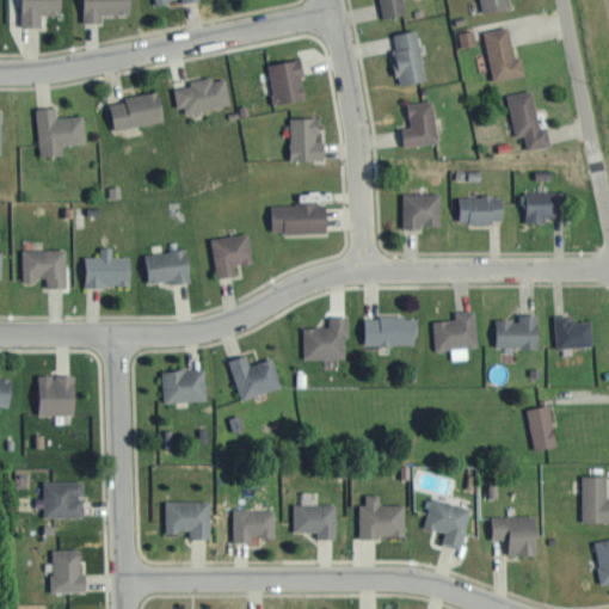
[(61,16),(60,0),(20,0),(22,29),(42,28),(41,16),(61,16)]
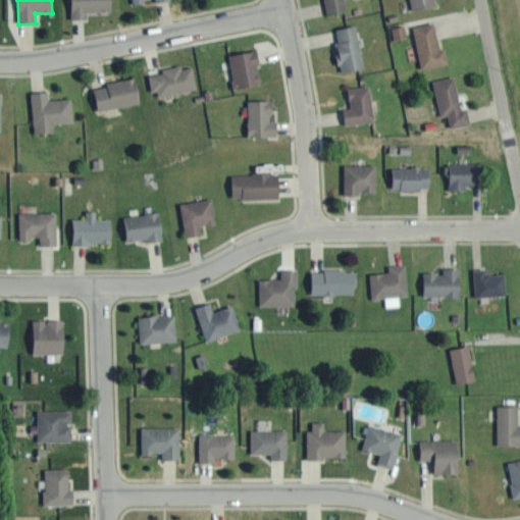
[(70,0),(71,20),(88,20),(88,13),(111,12),(110,0),(70,0)]
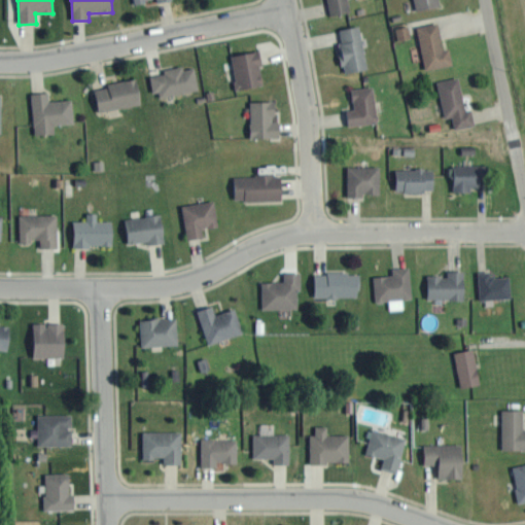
[(349,13),(347,0),(326,0),(329,16),(349,13)]
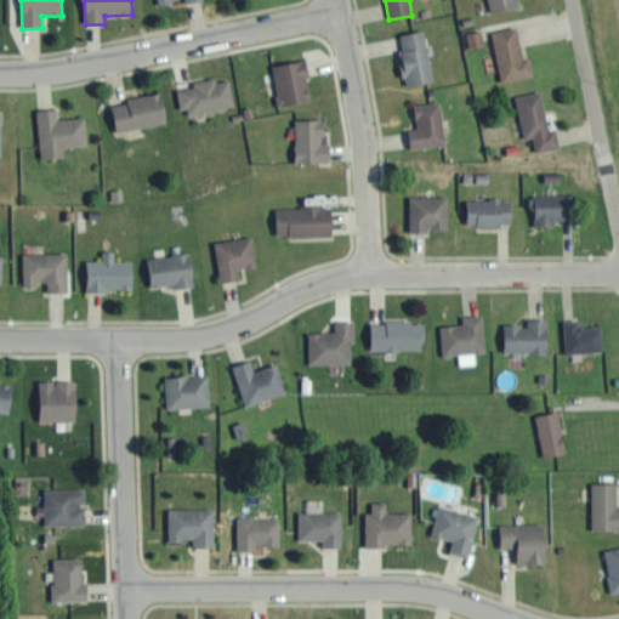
[(518,9),(517,0),(487,0),(490,15),(518,9)]
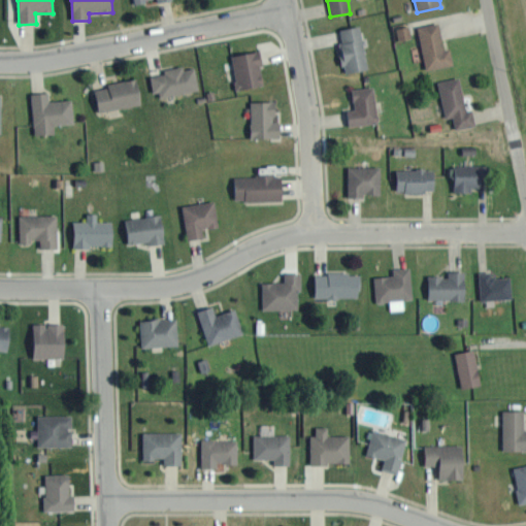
[(427,72),(454,66),(451,50),(445,51),(438,23),(417,28),(427,72)]
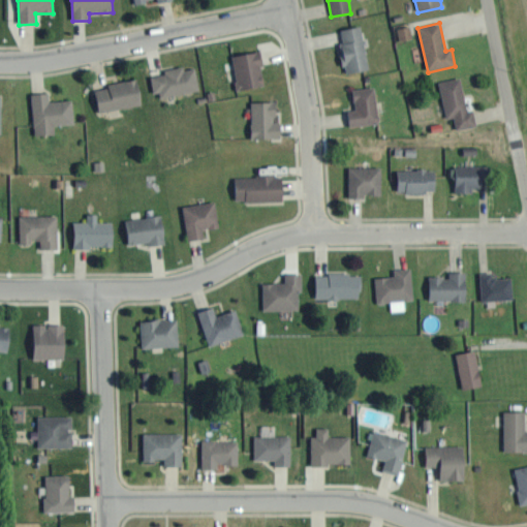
[(368,71),(363,27),(340,30),(344,73),(368,71)]
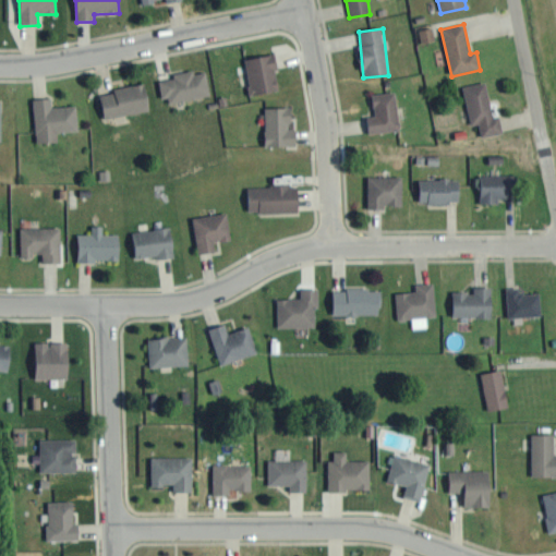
[(422,44),(435,40),(433,28),(419,32),(422,44)]
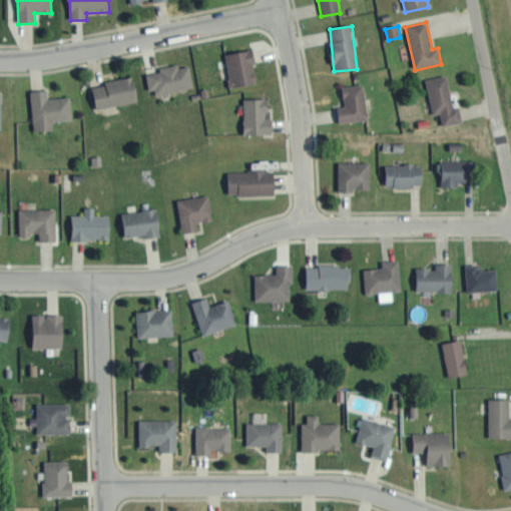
[(258,84),(251,50),(224,55),(230,89),(258,84)]
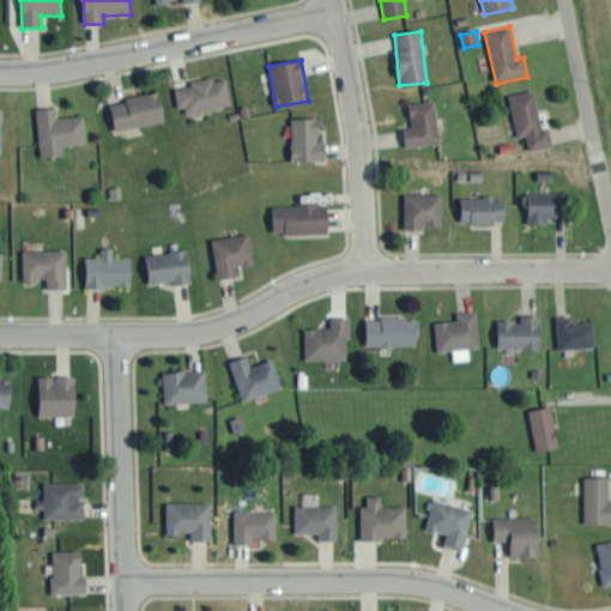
[(228,80),(215,83),(213,79),(189,82),(191,89),(175,90),(177,114),(231,108),(228,80)]
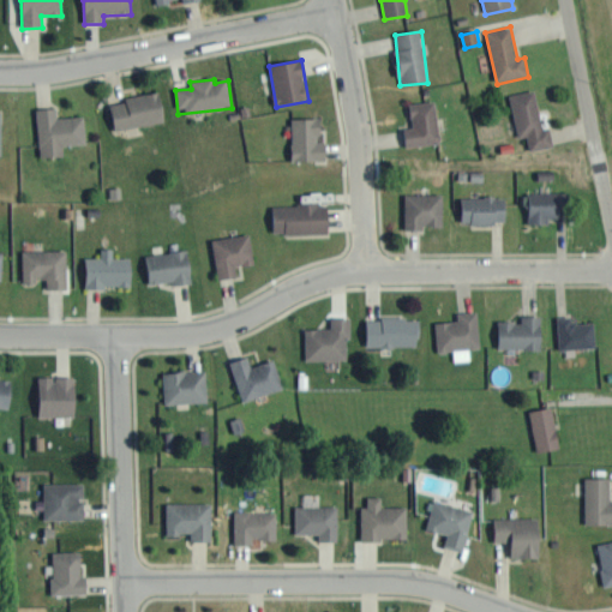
[(510,96),(520,139),(528,138),(531,153),(555,148),(547,113),(540,114),(535,91),(510,96)]
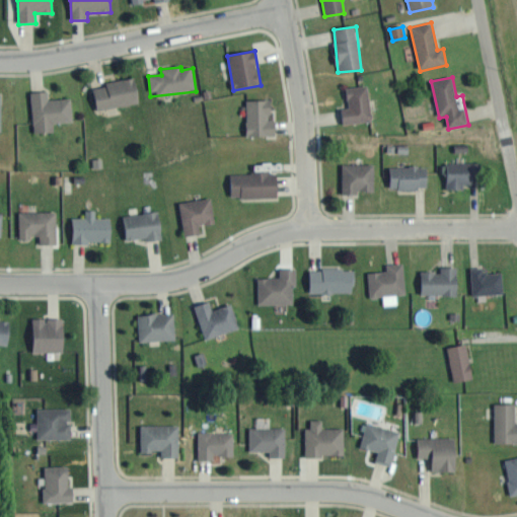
[(93,86),(96,112),(139,104),(135,80),(93,86)]
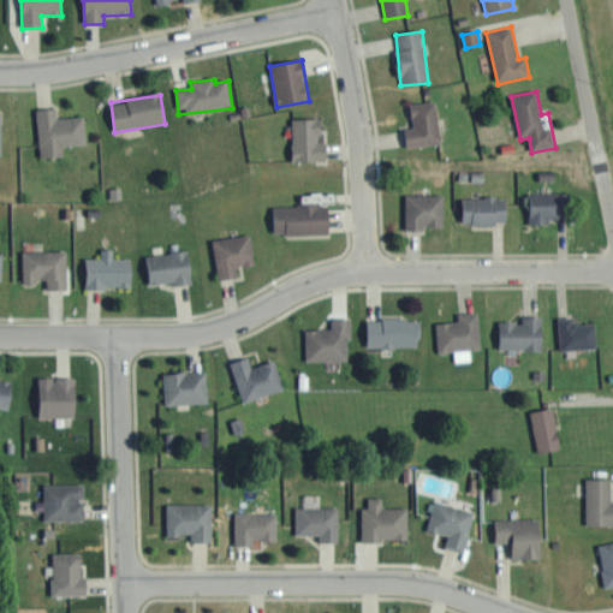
[(404,130),(406,149),(441,144),(435,102),(410,105),(414,129),(404,130)]
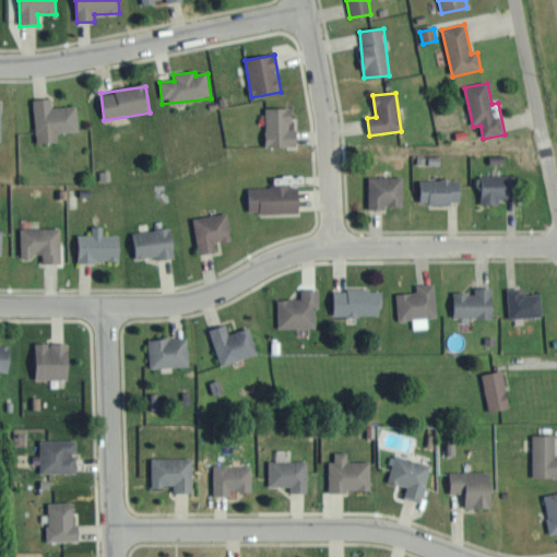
[(36,144),(58,143),(58,134),(79,133),(78,107),(52,108),(51,99),(34,101),(36,144)]
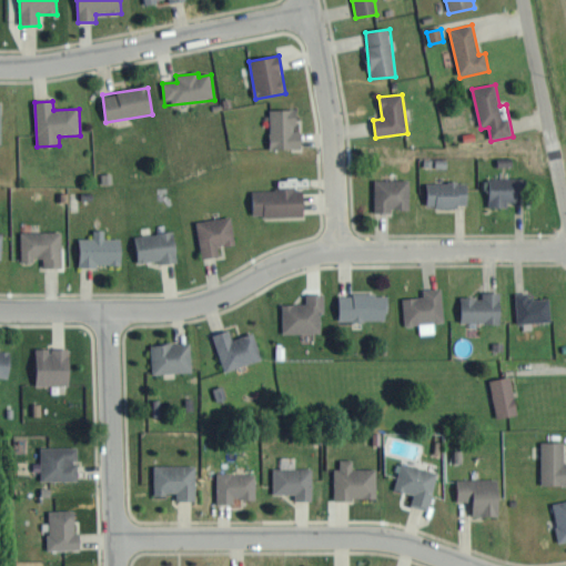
[(270,111),(270,151),(301,150),(301,132),(296,132),(295,110),(270,111)]
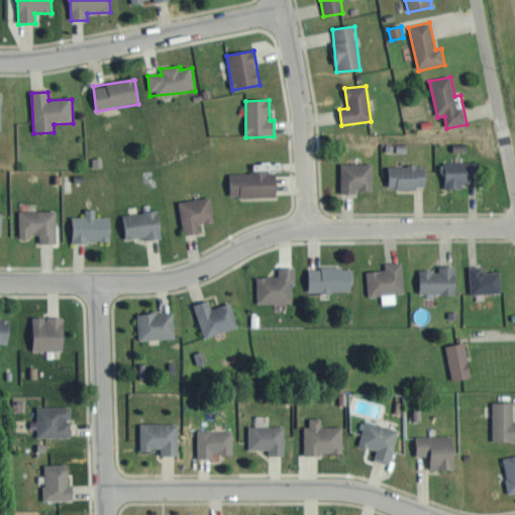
[(461,190),(462,185),(476,185),(477,164),(445,164),(445,190),(461,190)]
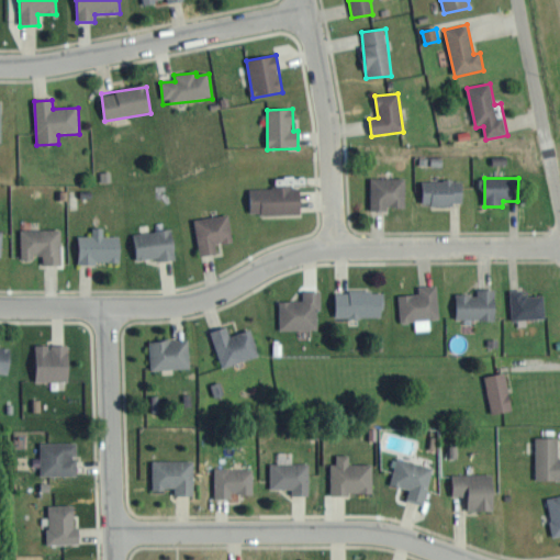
[(371,210),(406,210),(405,179),(370,179),(371,210)]
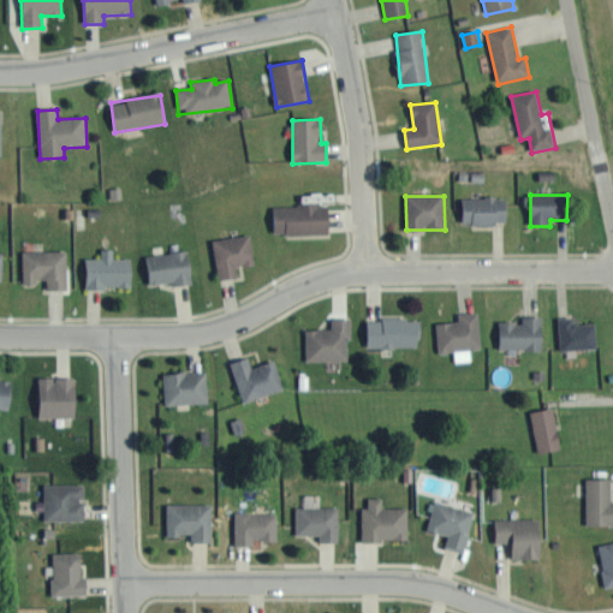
[(463,226),(507,225),(506,198),(463,200),(463,226)]
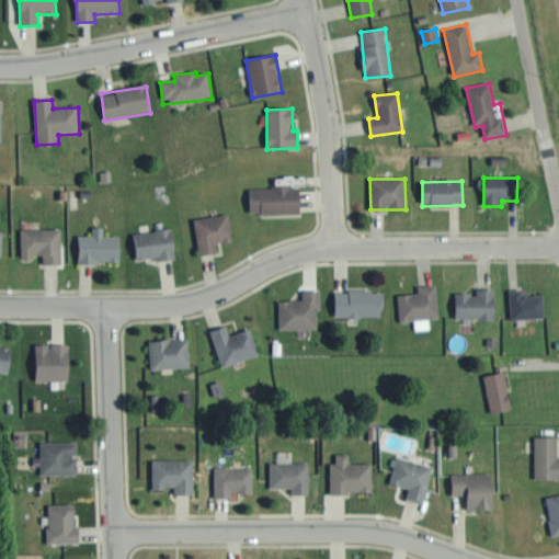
[(299,187),(250,189),(250,216),(299,215),(299,187)]
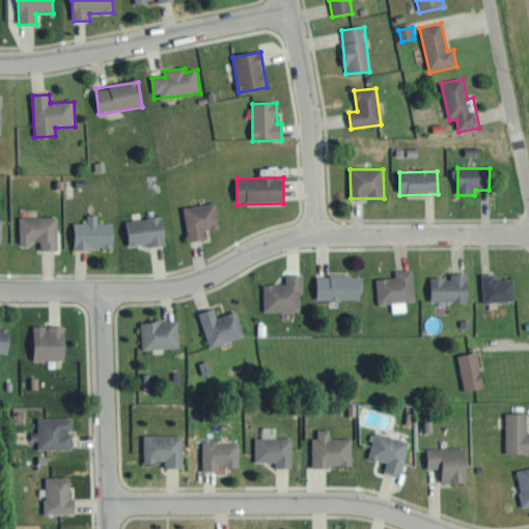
[(219,230),(217,203),(184,207),(188,243),(204,241),(204,231),(219,230)]
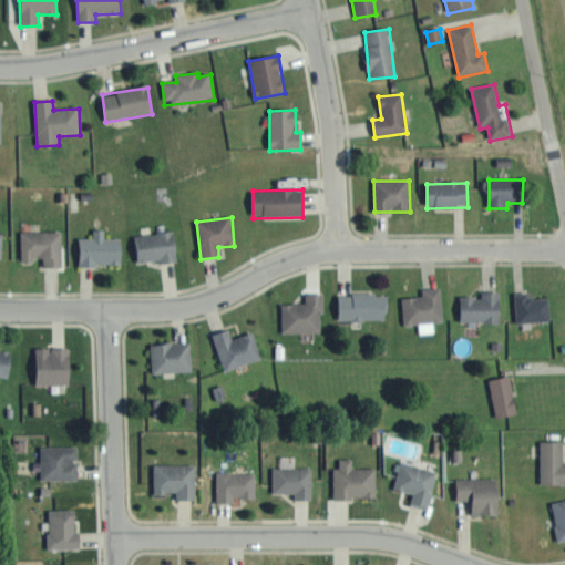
[(80,239),(79,266),(121,267),(122,239),(105,239),(105,232),(94,230),(94,239),(80,239)]
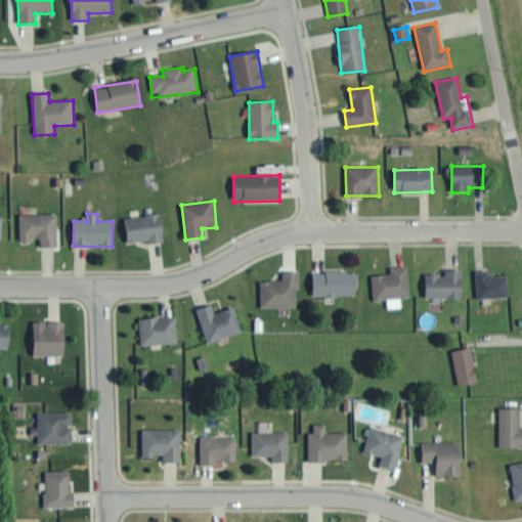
[(57,216),(19,216),(19,243),(31,243),(31,240),(39,240),(39,249),(57,248),(57,216)]
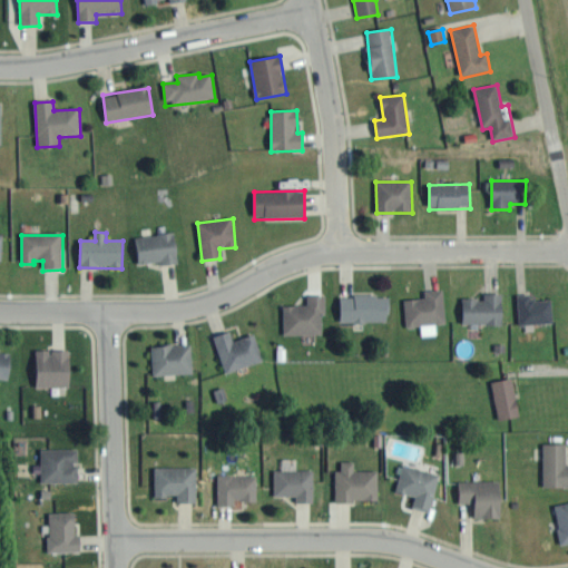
[(138,266),(177,263),(175,235),(136,237),(138,266)]
